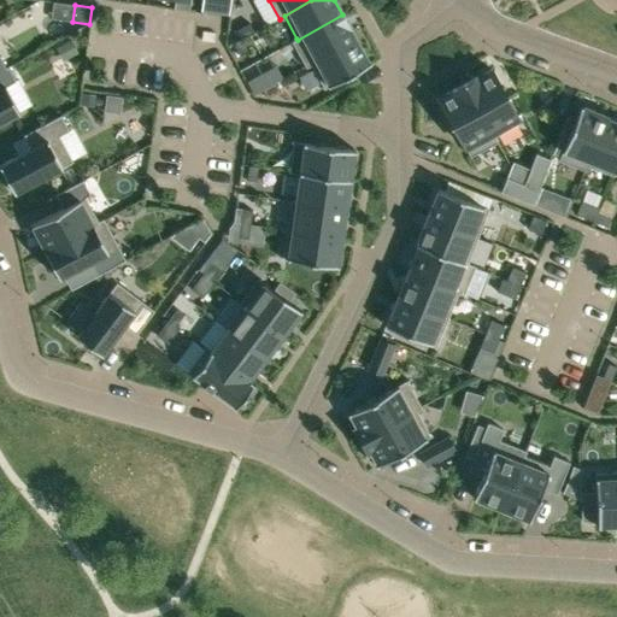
[(297,39),(292,41),(306,68),(311,64),(356,39),(342,15),(298,40),(297,39)]
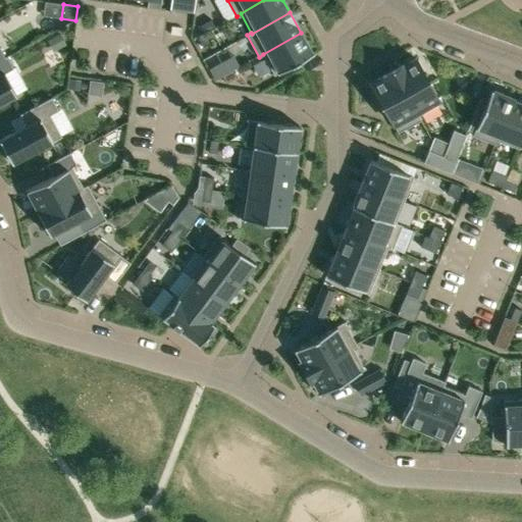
[(212,17),(202,23),(206,31),(216,24),(212,17)]
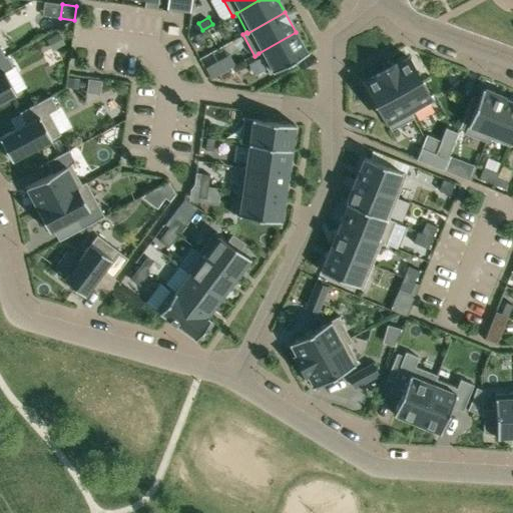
[(202,30),(195,34),(201,44),(208,40),(202,30)]
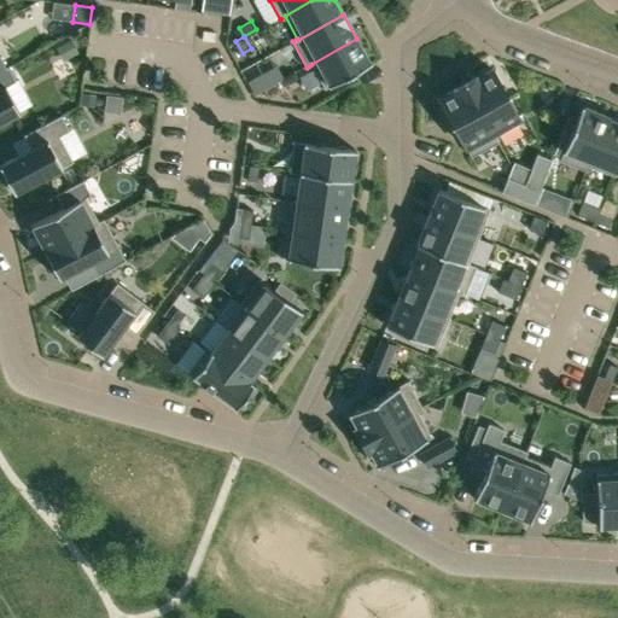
[(356,39),(312,64),(324,87),(325,89),(330,86),(371,64),(369,62),(356,39)]
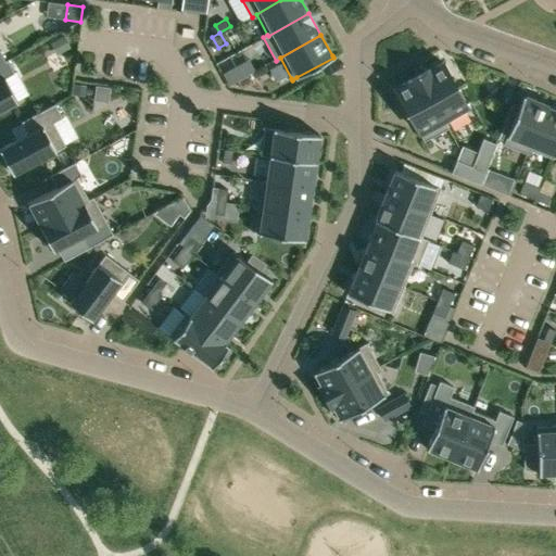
[(64,36),(50,43),(57,55),(71,48),(64,36)]
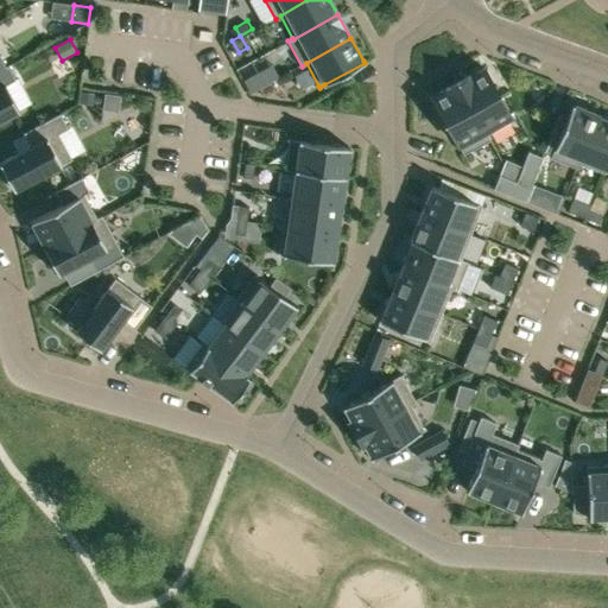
[(0,121),(19,112),(5,86),(16,80),(7,65),(6,67),(0,69),(0,121)]
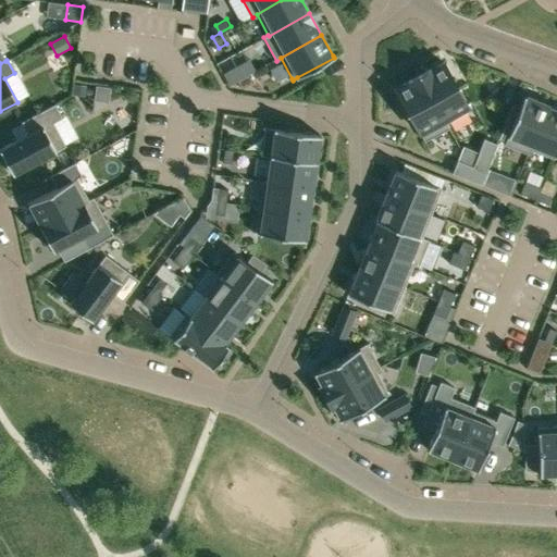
[(444,62),(420,75),(444,118),(446,123),(454,119),(467,111),(470,109),(468,104),(444,62)]
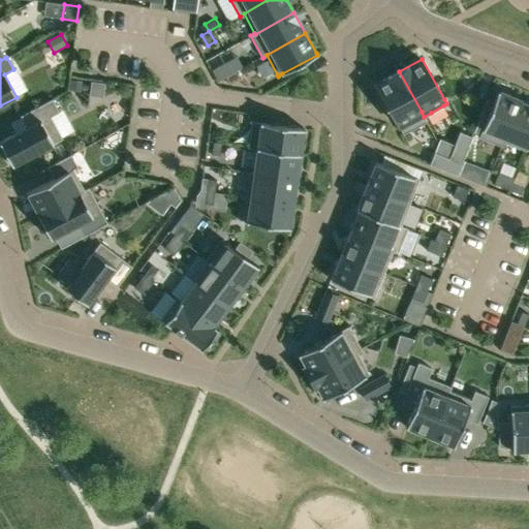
[(225,62),(218,65),(223,76),(230,72),(225,62)]
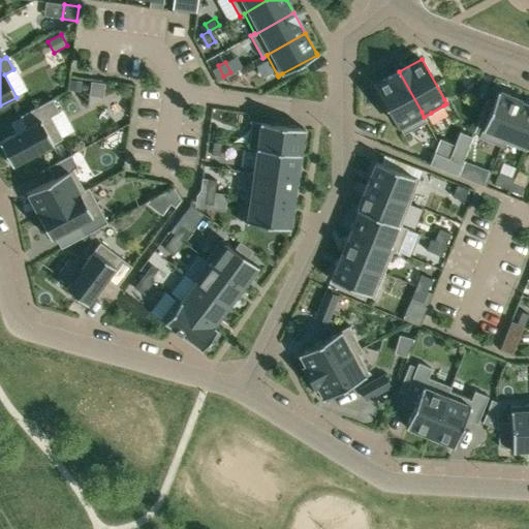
[(238,69),(226,75),(230,83),(241,76),(238,69)]
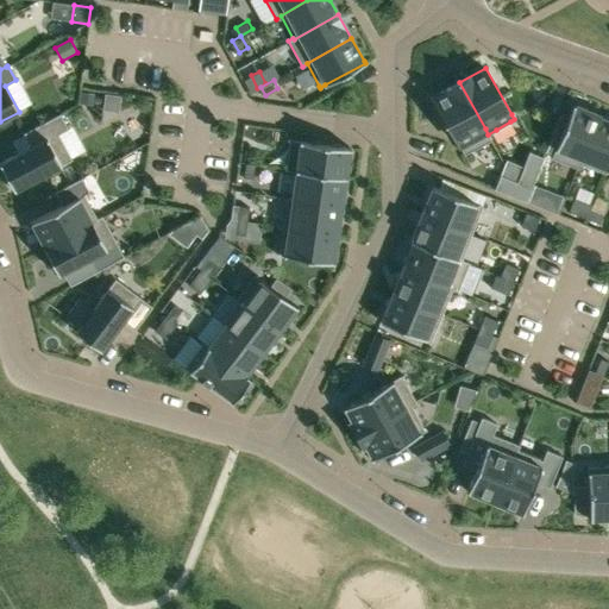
[(459,82),(433,96),(459,144),(464,154),(484,143),(490,139),(488,135),(485,129),(459,82)]
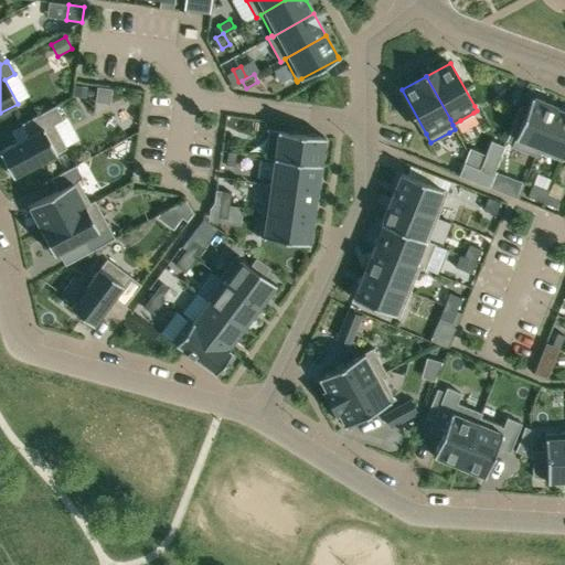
[(76,85),(74,97),(87,98),(88,86),(76,85)]
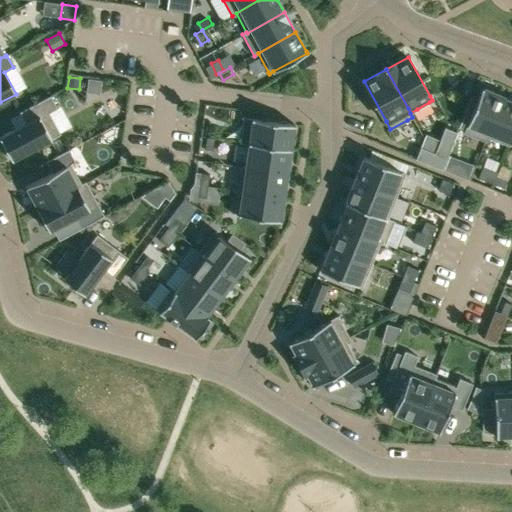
[(467,123),(463,133),(485,141),(487,137),(489,132),(503,97),(481,88),(467,123)]
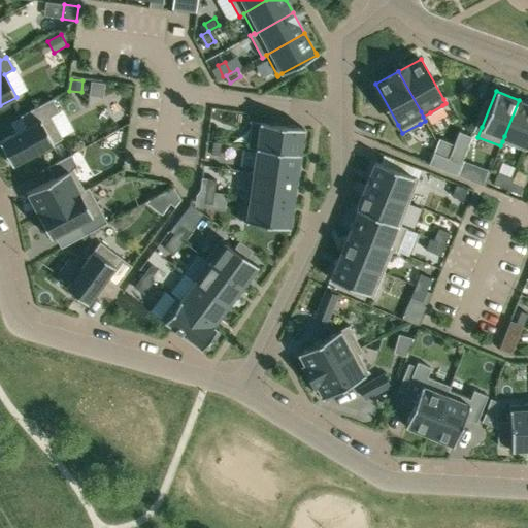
[(27,127),(0,140),(0,142),(11,165),(62,138),(50,117),(59,111),(52,99),(21,116),(27,127)]
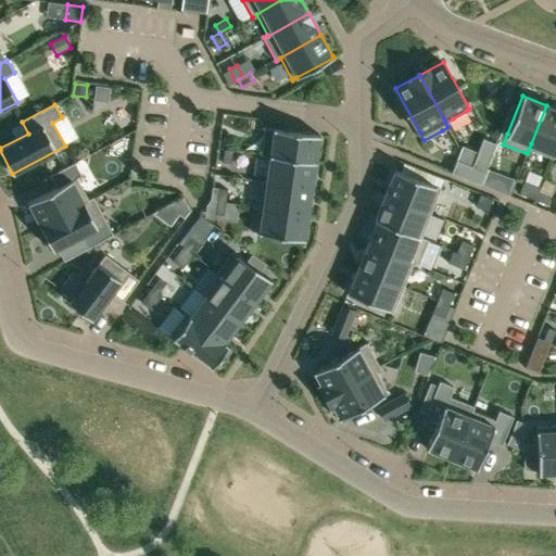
[(531,143),(529,149),(530,150),(552,159),(554,152),(555,147),(555,109),(546,105),(531,143)]
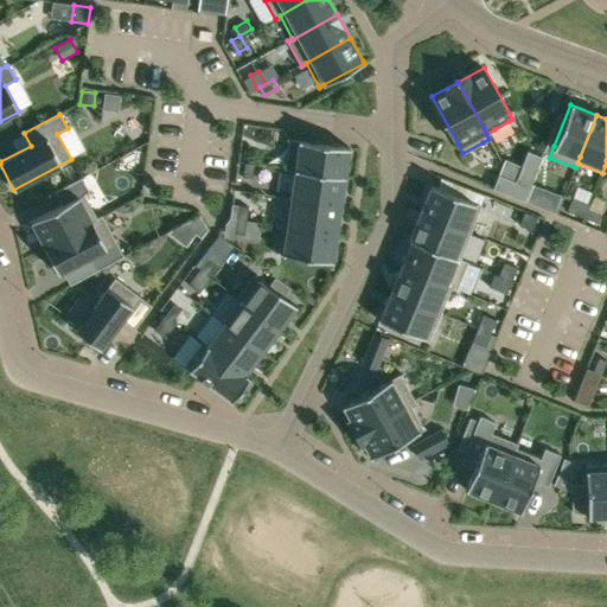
[(288,144),(285,170),(295,171),(295,170),(344,177),(345,177),(345,176),(344,176),(347,149),(349,149),(349,147),(321,144),(307,141),(287,139),(287,141),(288,141),(288,144)]
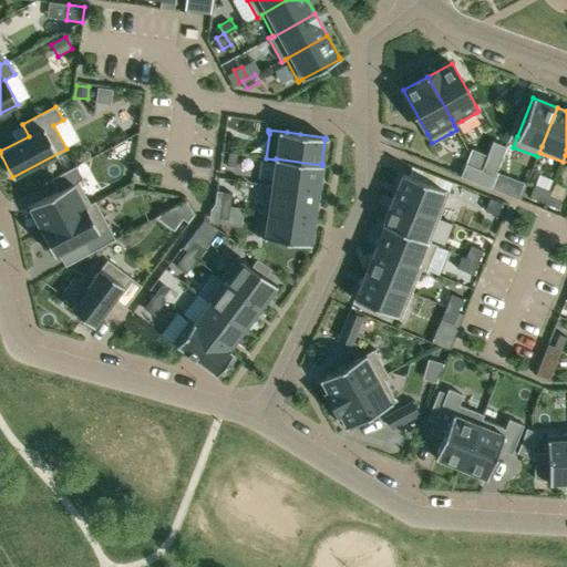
[(487,156),(482,171),(496,176),(497,172),(507,147),(493,142),(487,156)]
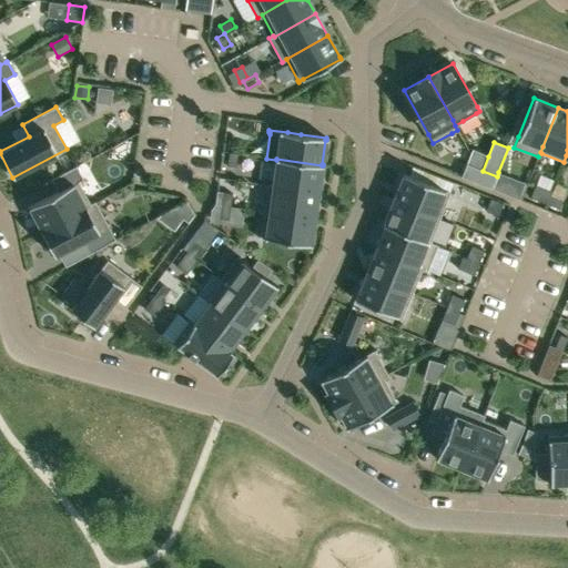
[(229,152),(227,165),(236,166),(237,154),(229,152)]
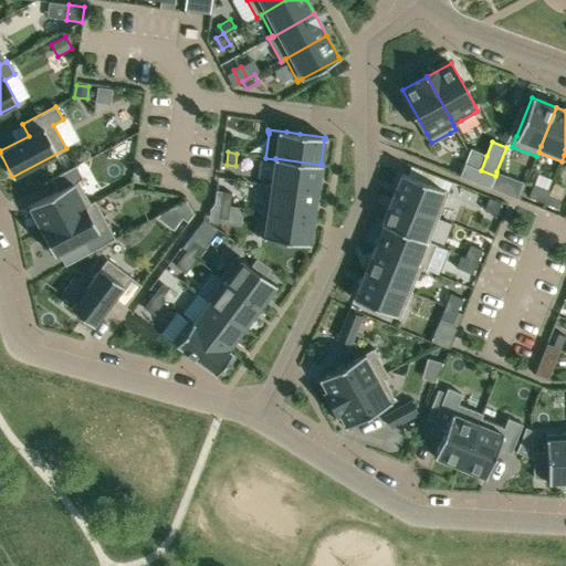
[(272,184),(272,185),(316,191),(321,166),(322,166),(322,165),(321,165),(275,158),(275,159),(272,184)]
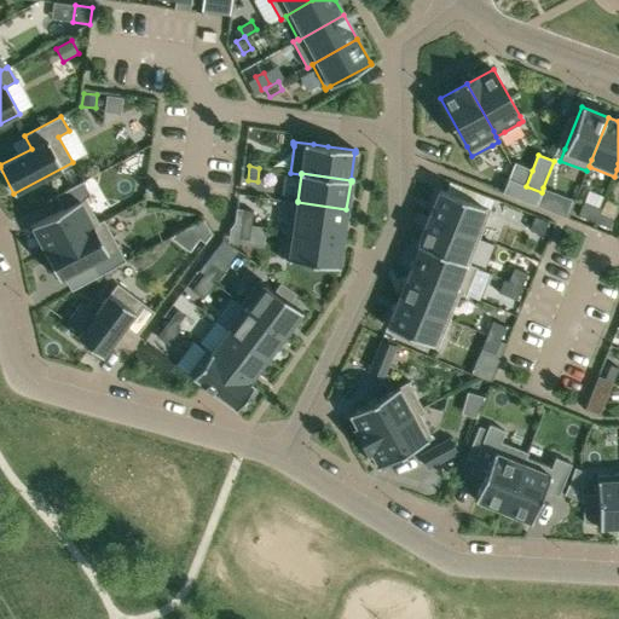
[(509,179),(503,192),(533,204),(534,204),(537,206),(542,192),(526,186),(509,179)]
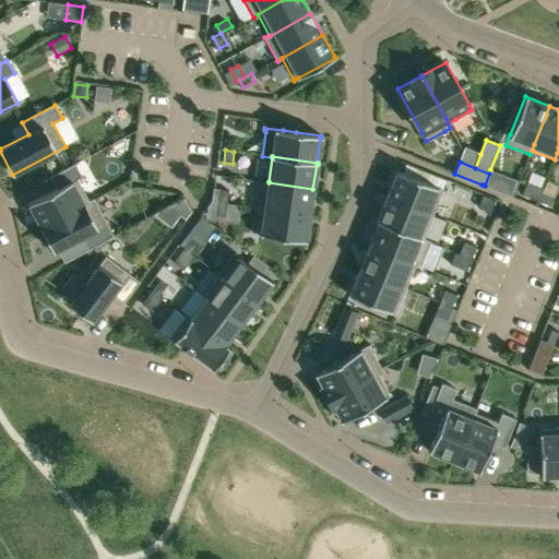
[(57,189),(28,204),(40,227),(88,201),(76,178),(82,176),(74,164),(51,177),(57,189)]
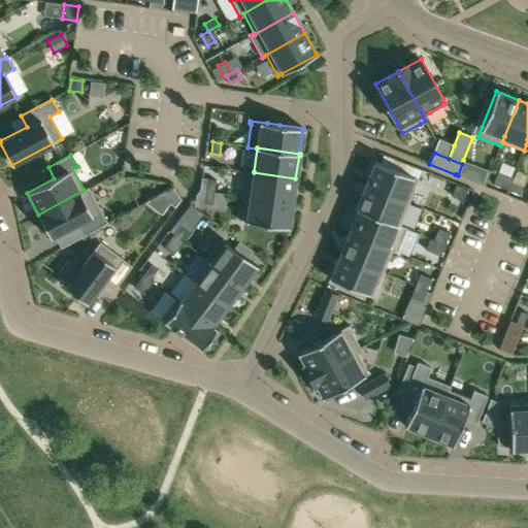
[(462,164),(458,175),(469,180),(483,186),(489,170),(463,160),(462,164)]
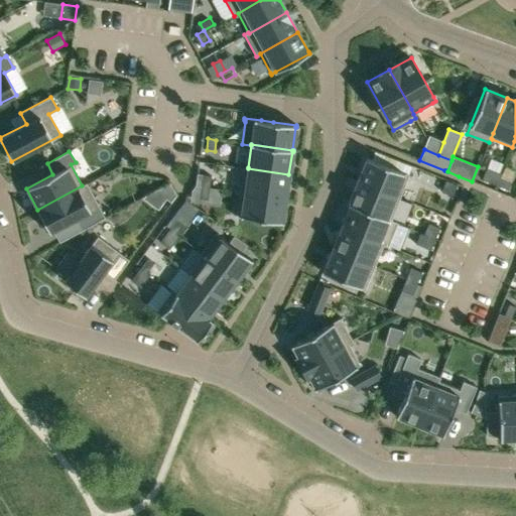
[(366,157),(357,180),(400,199),(409,174),(366,157)]
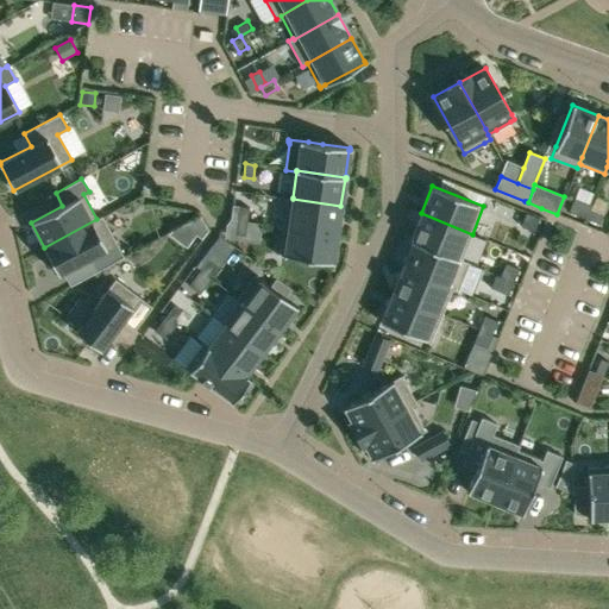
[(288,196),(283,226),(337,233),(340,206),(293,199),(293,198),(288,196)]
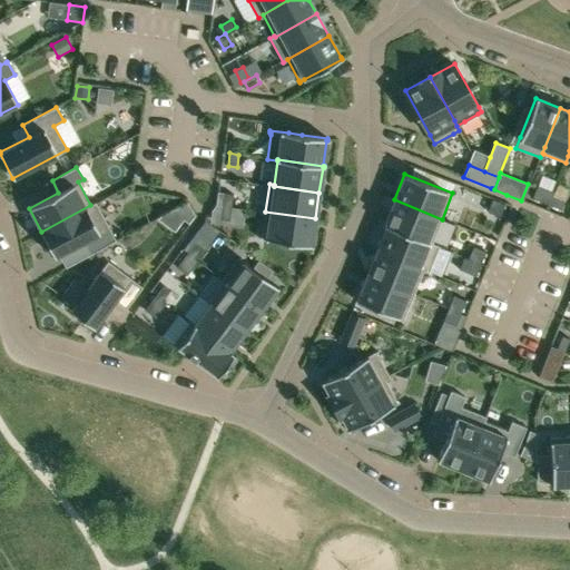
[(537,186),(532,198),(549,205),(552,196),(553,193),(537,186)]
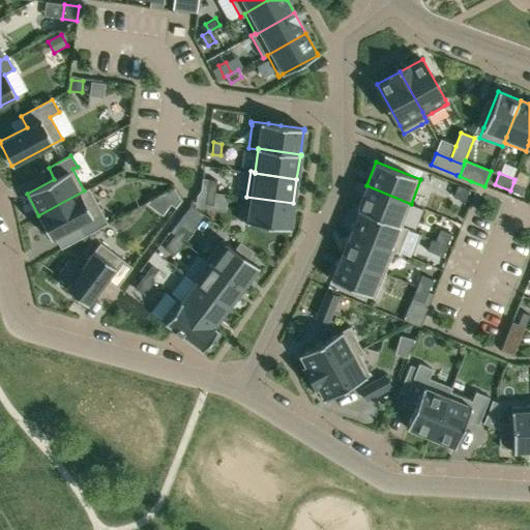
[(211,177),(209,189),(217,190),(219,178),(211,177)]
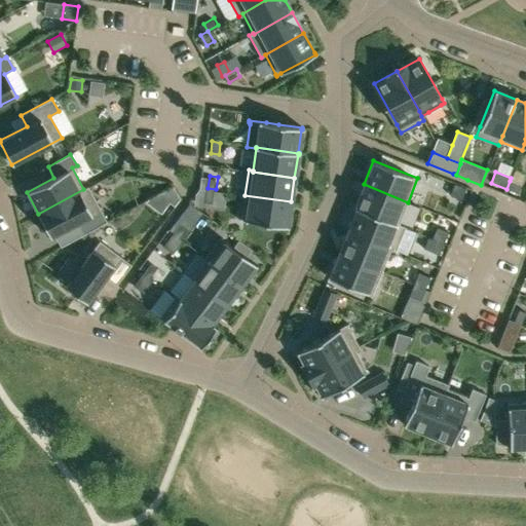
[(510,181),(506,189),(518,193),(521,186),(510,181)]
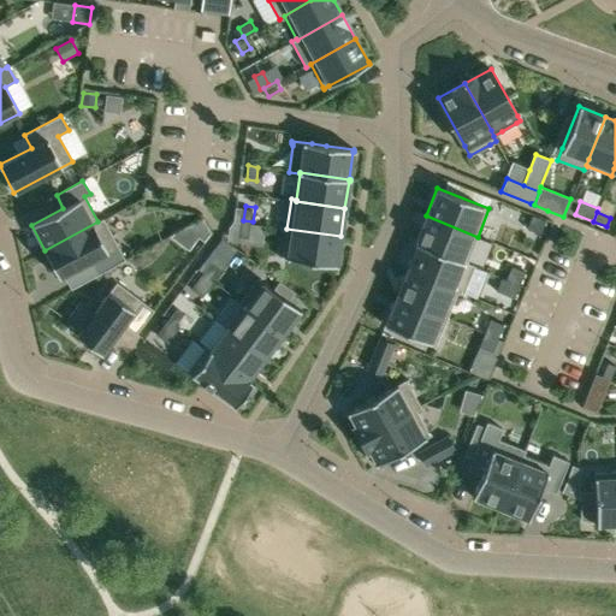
[(426,215),(415,243),(418,244),(466,264),(478,237),(426,215)]
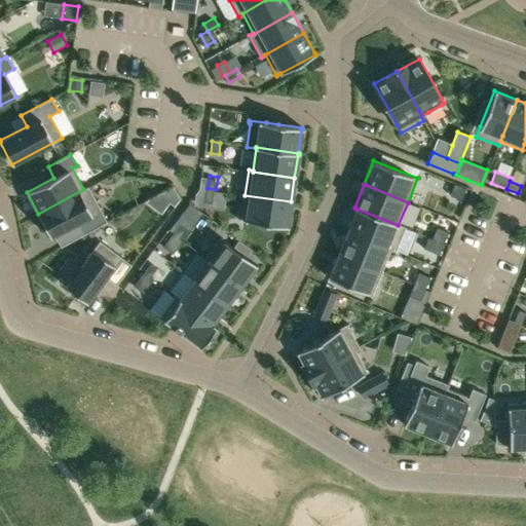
[(457,186),(453,196),(460,199),(465,189),(465,188),(458,185),(457,186)]
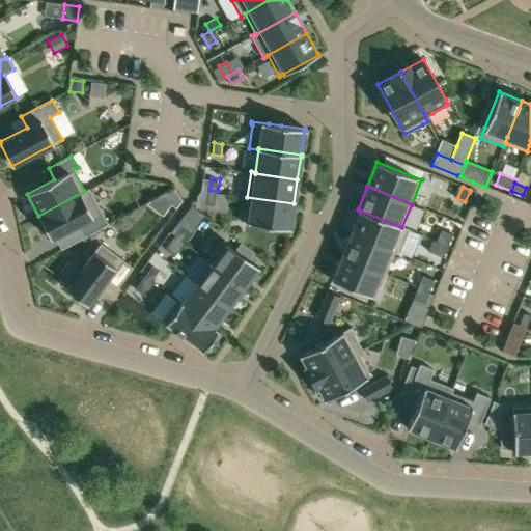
[(38,216),(51,240),(79,225),(85,235),(108,224),(89,189),(86,190),(84,191),(38,216)]
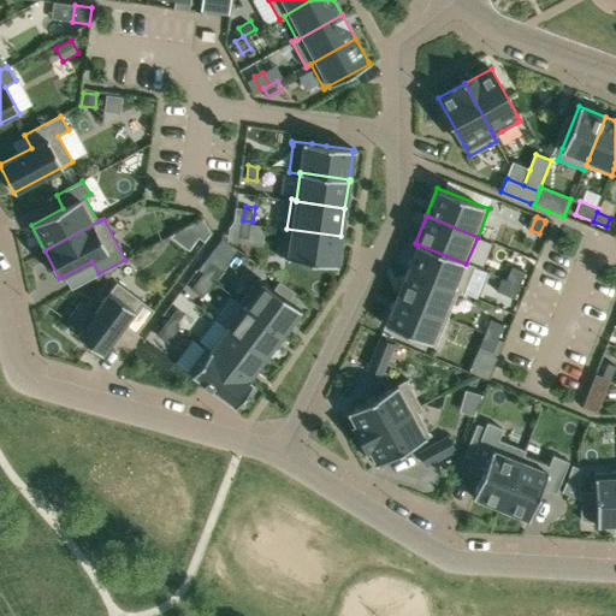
[(243,220),(241,235),(250,236),(253,221),(243,220)]
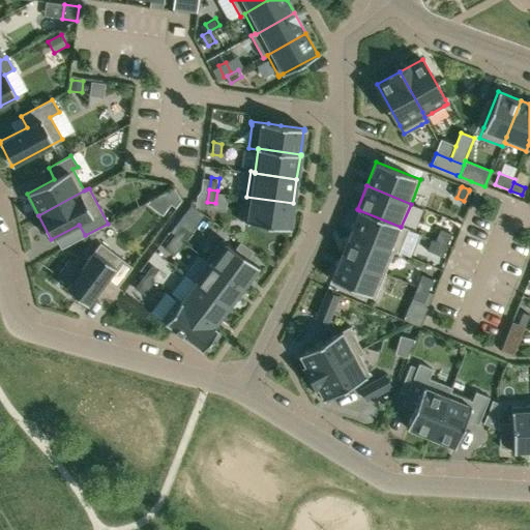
[(241,221),(241,223),(246,223),(291,229),(291,228),(290,227),(293,203),(246,197),(243,221),(241,221)]
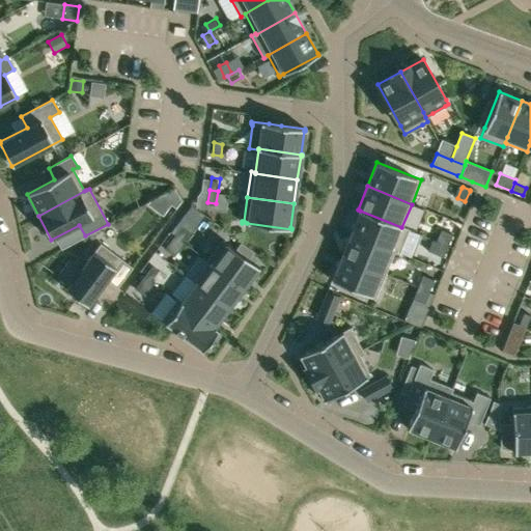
[(360,211),(351,233),(395,251),(399,253),(409,229),(401,227),(360,211)]
